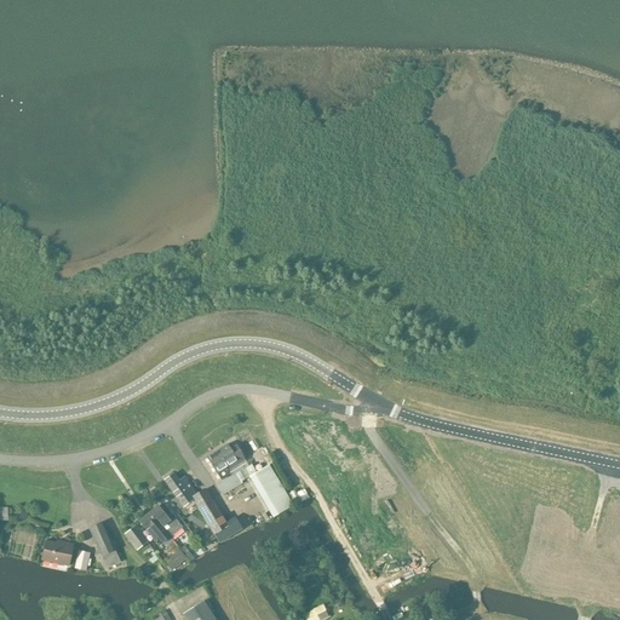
[(229,470),(245,460),(236,446),(229,449),(227,446),(206,458),(216,474),(218,472),(223,481),(229,476),(224,469),(227,468),(229,470)]
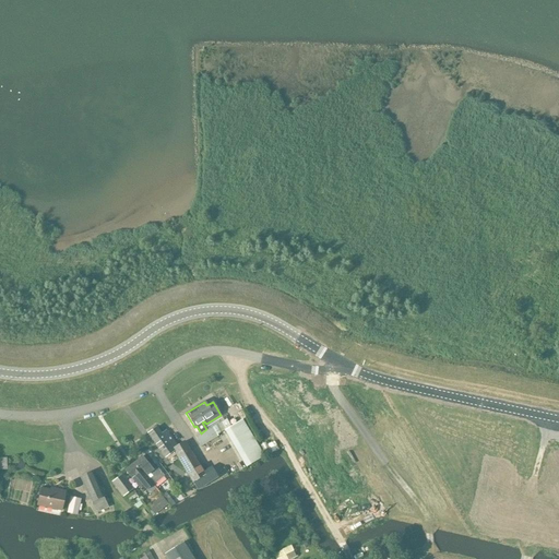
[(230,426),(224,429),(246,467),(264,456),(242,419),(230,426)]
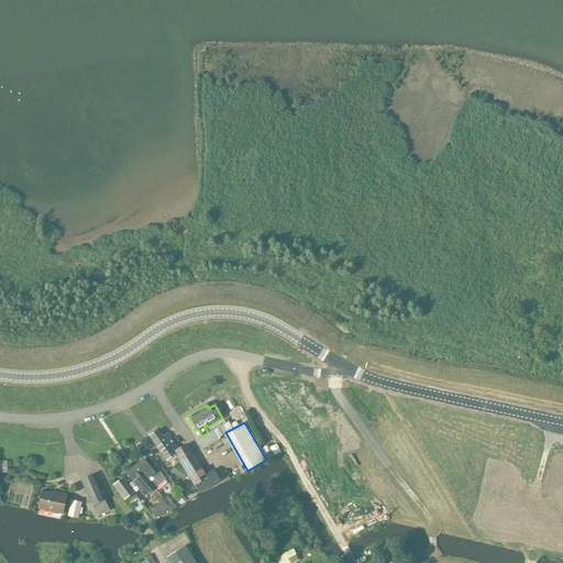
[(157,430),(148,435),(166,461),(175,454),(173,452),(178,449),(168,433),(162,437),(157,430)]
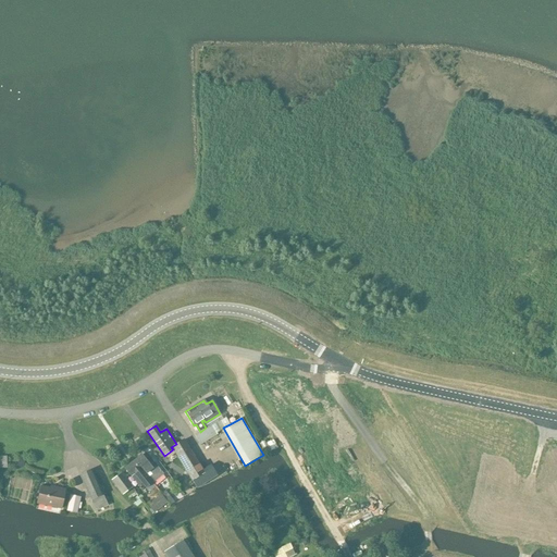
[(207,429),(195,436),(200,445),(218,434),(217,432),(212,425),(207,429)]
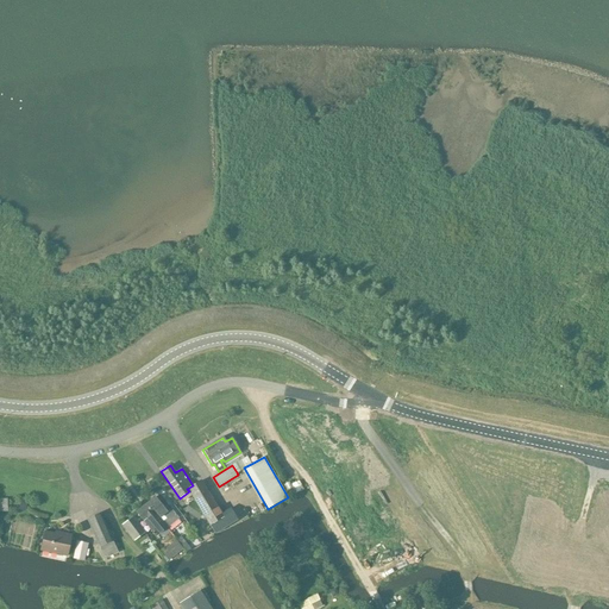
[(193,485),(187,489),(189,491),(209,526),(211,525),(224,516),(201,481),(193,485)]
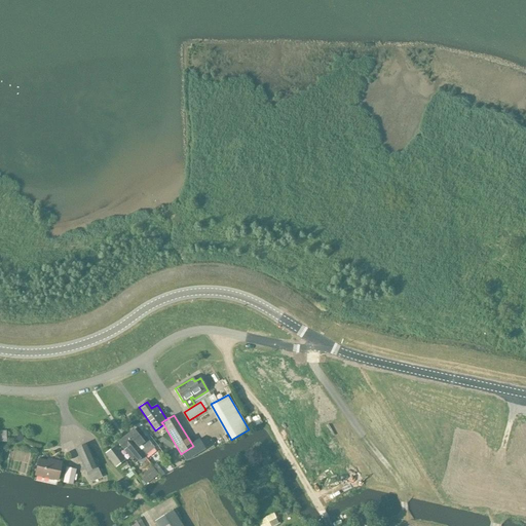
[(134,429),(125,436),(130,444),(133,442),(144,456),(154,448),(138,427),(135,430),(134,429)]
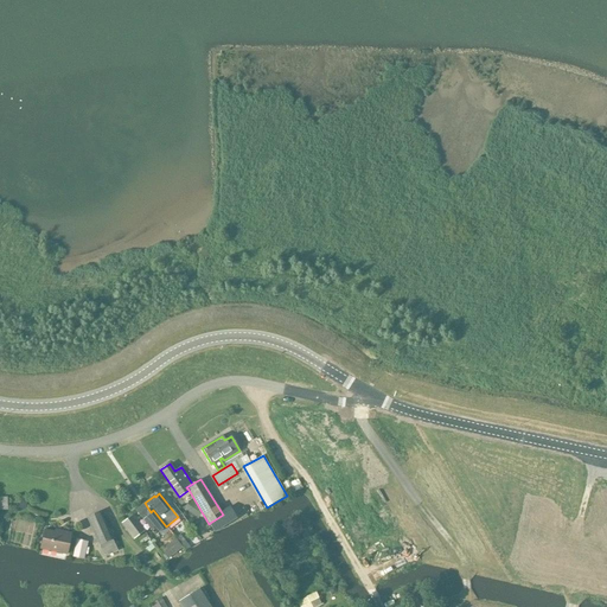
[(145,503),(135,511),(144,521),(146,518),(149,522),(154,528),(159,532),(163,537),(170,531),(166,526),(153,510),(151,512),(145,503)]
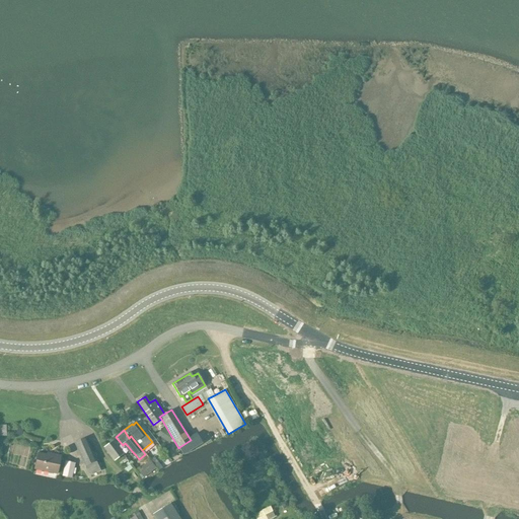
[(85,438),(74,443),(89,475),(100,470),(96,461),(98,460),(97,458),(95,459),(85,438)]
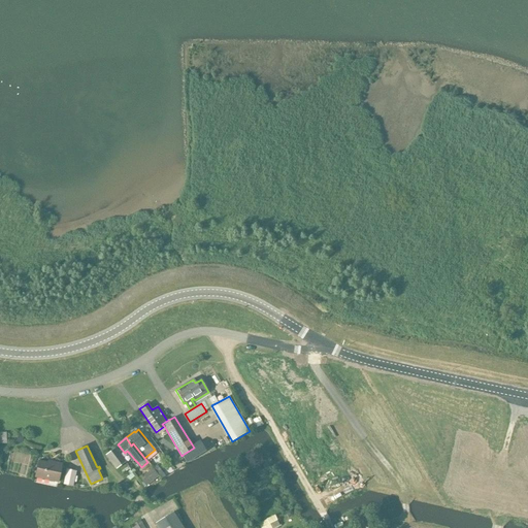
[(126,462),(114,449),(106,455),(117,469),(126,462)]
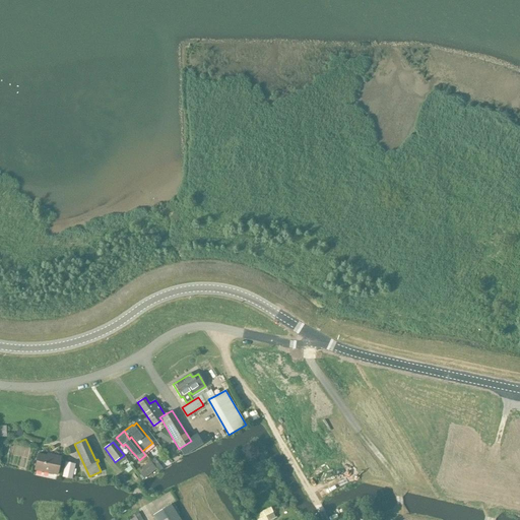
[(35,470),(57,475),(61,457),(48,454),(47,455),(38,454),(35,470)]
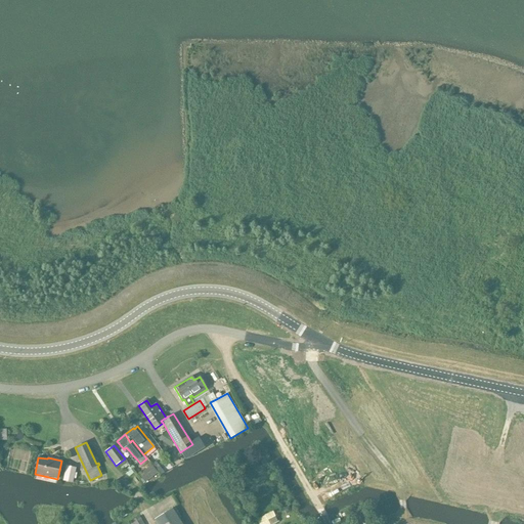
[(151,465),(142,472),(148,479),(158,472),(151,465)]
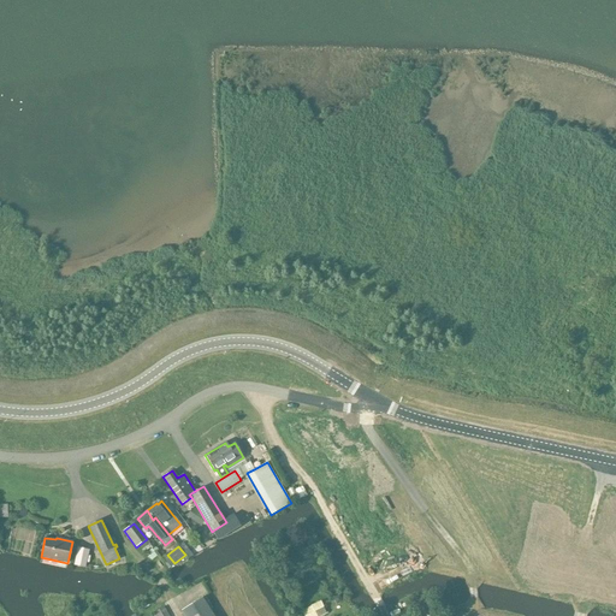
[(75,566),(86,567),(89,550),(78,549),(75,566)]
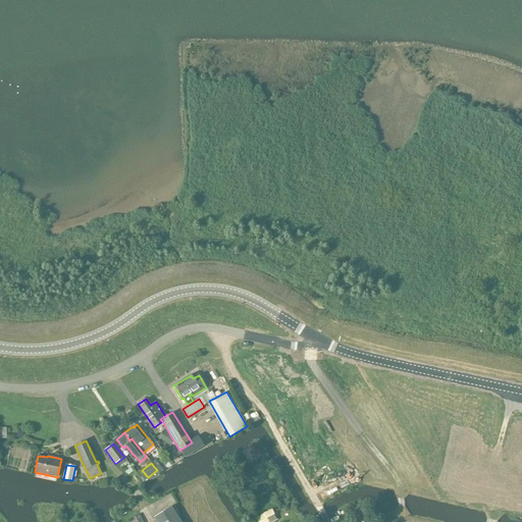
[(128,466),(124,469),(128,475),(134,471),(128,466)]
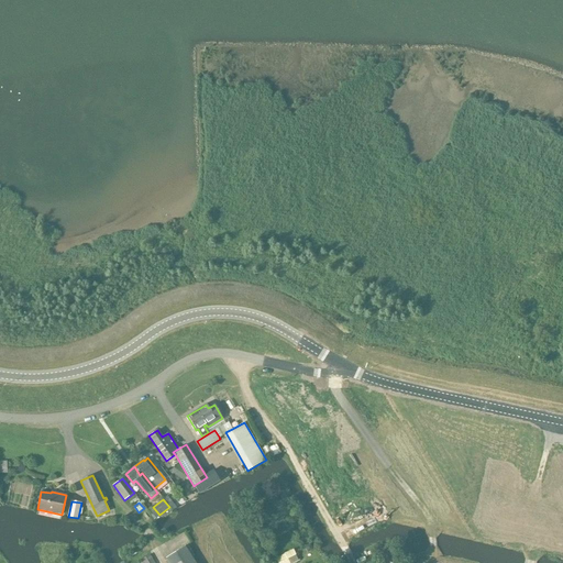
[(194,562),(184,547),(165,559),(167,562),(194,562)]
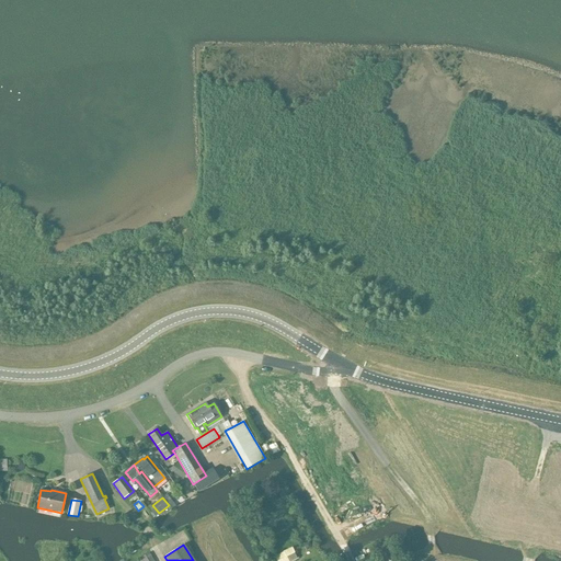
[(275,558),(276,560),(293,560),(297,559),(292,549),(283,552),(275,558)]
